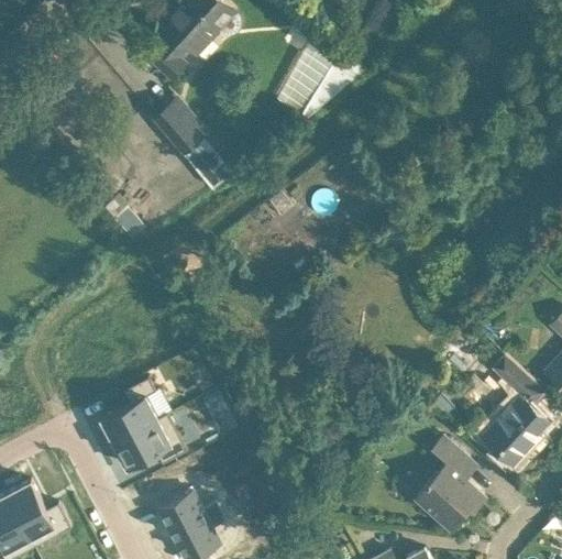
[(158,42),(146,56),(163,70),(172,78),(184,65),(177,58),(187,47),(196,55),(218,30),(221,33),(224,36),(229,37),(233,36),(237,33),(240,29),(240,25),(239,21),(238,18),(233,14),(234,13),(219,0),(186,0),(163,25),(172,34),(162,45),(158,42)]
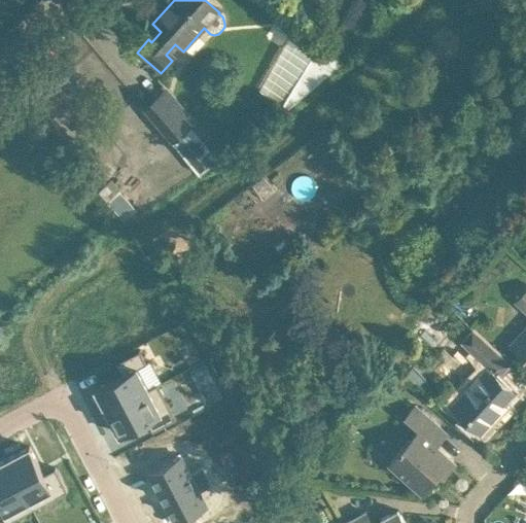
[(301,23),(257,93),(284,112),(343,64),(301,23)]
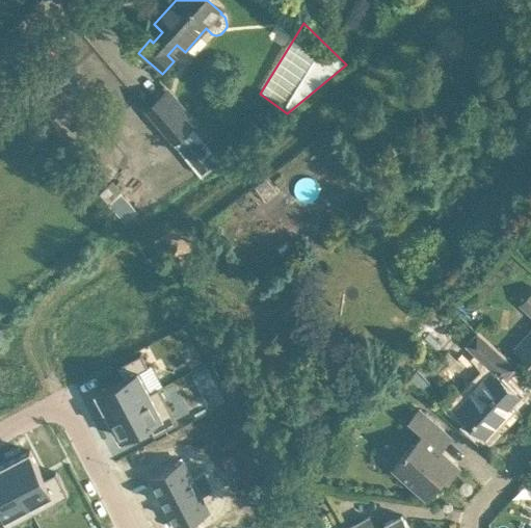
[(163,97),(144,113),(158,129),(173,147),(173,146),(197,126),(169,93),(163,97)]
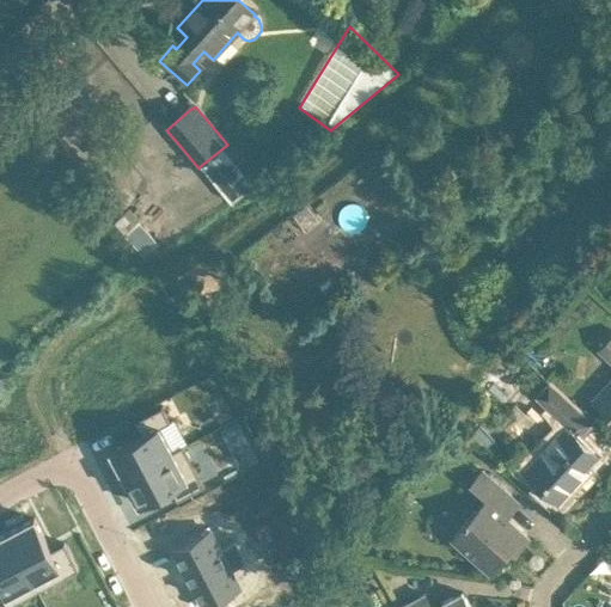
[(220,329),(203,338),(209,350),(227,339),(220,329)]
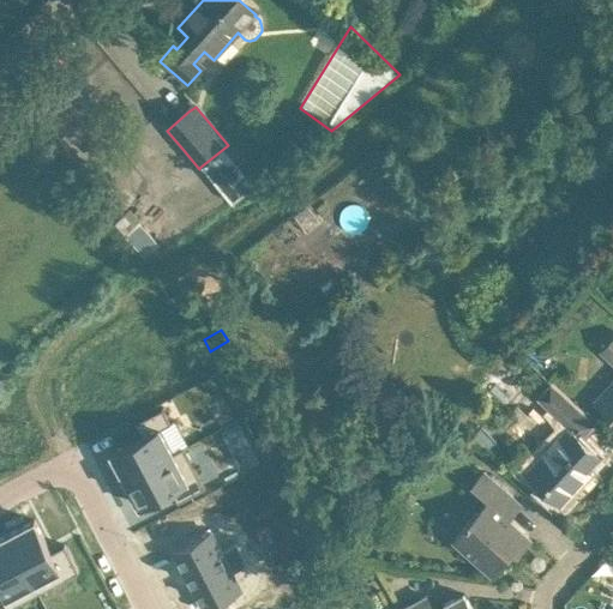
[(612,341),(600,356),(612,367),(612,385),(594,405),(612,422),(612,341)]
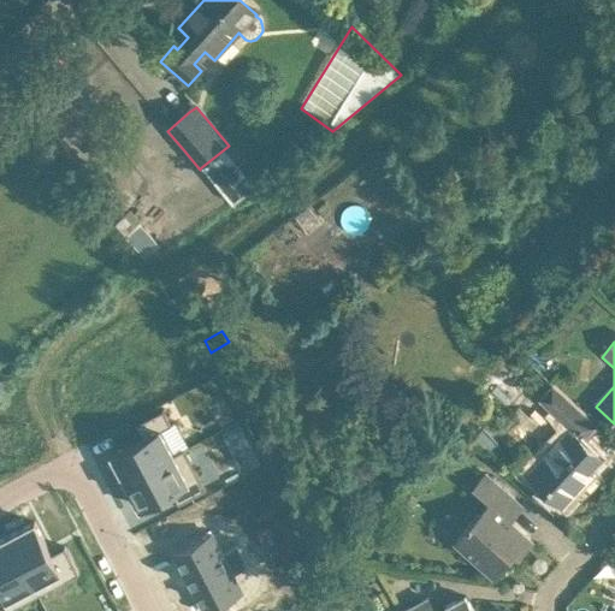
[(596,429),(578,413),(551,389),(538,403),(572,431),(571,432),(569,432),(568,433),(527,478),(545,494),(548,491),(565,506),(581,488),(578,486),(599,462),(581,445),(596,429)]
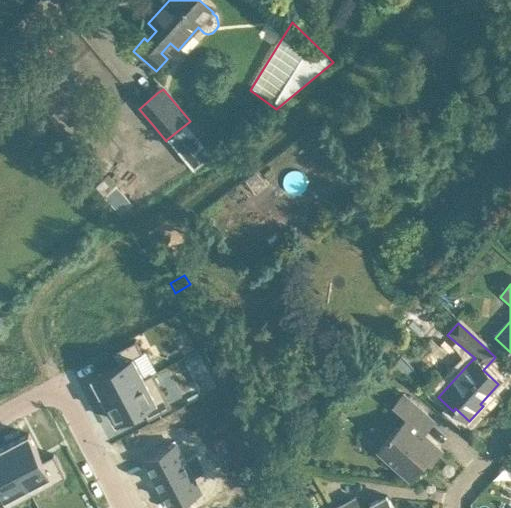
[(118,366),(92,380),(104,402),(144,381),(143,380),(152,376),(156,373),(146,353),(141,356),(135,343),(112,355),(118,366)]
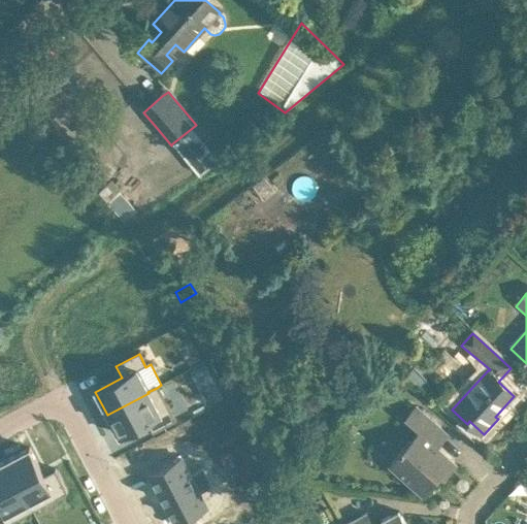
[(404,379),(416,391),(424,383),(413,370),(404,379)]
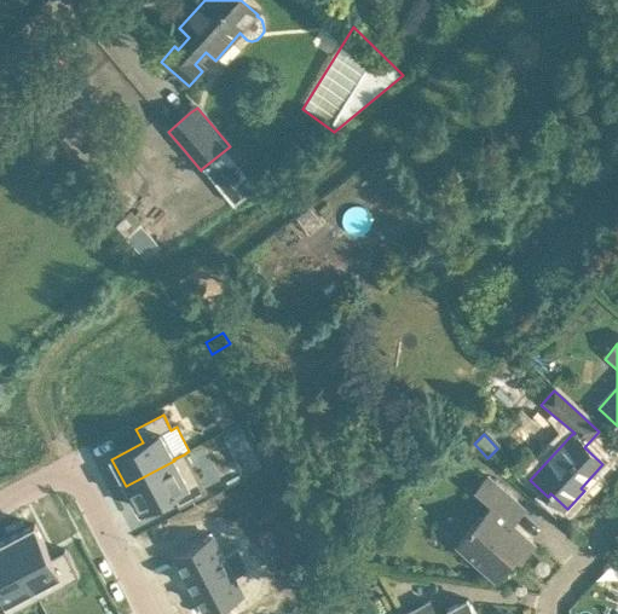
[(174,461),(126,486),(139,513),(171,496),(178,510),(206,496),(184,455),(173,459),(174,461)]
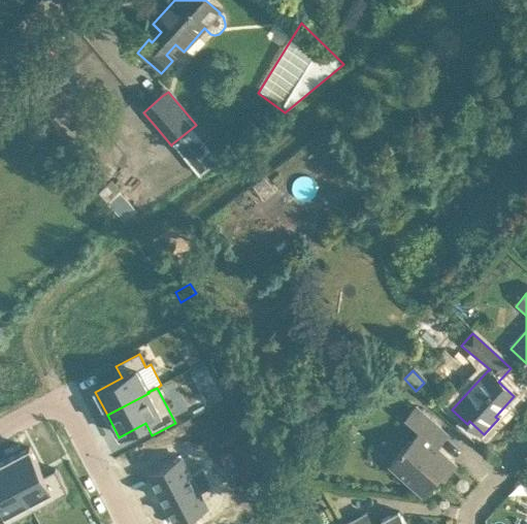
[(216,388),(201,396),(206,406),(221,398),(216,388)]
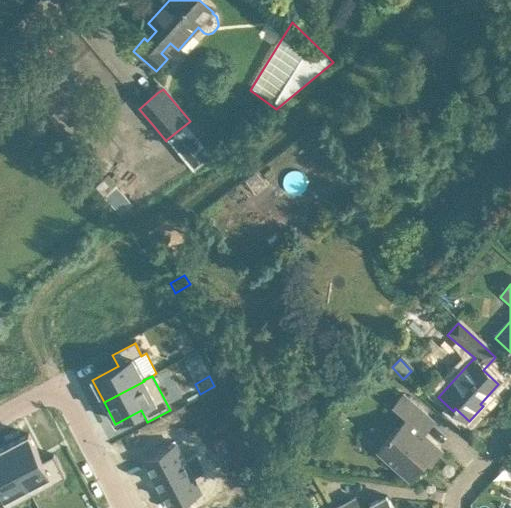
[(432,424),(417,411),(402,398),(392,409),(406,421),(377,453),(408,481),(420,467),(427,460),(430,463),(441,451),(423,435),(432,424)]
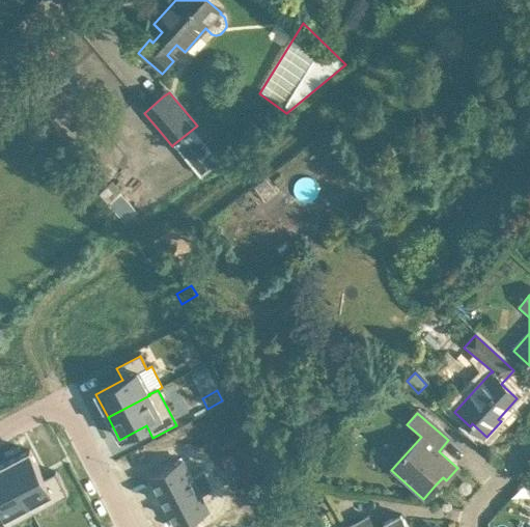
[(29,453),(6,465),(32,516),(67,497),(55,474),(44,480),(29,453)]
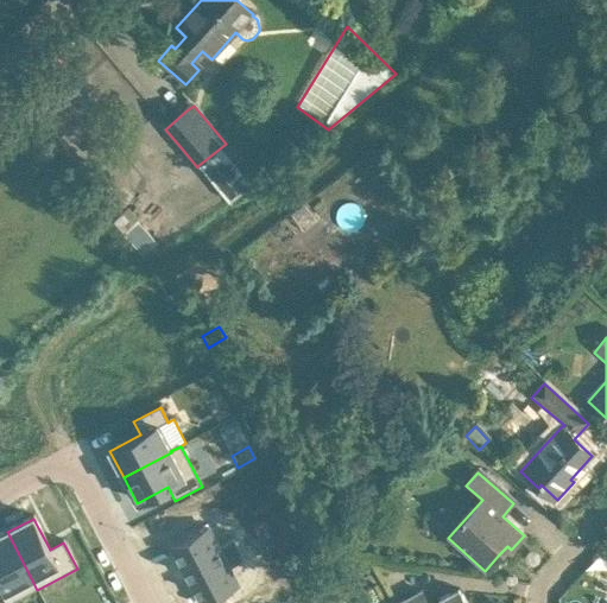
[(208,529),(171,548),(198,602),(208,602),(238,586),(229,569),(244,562),(234,541),(219,550),(208,529)]
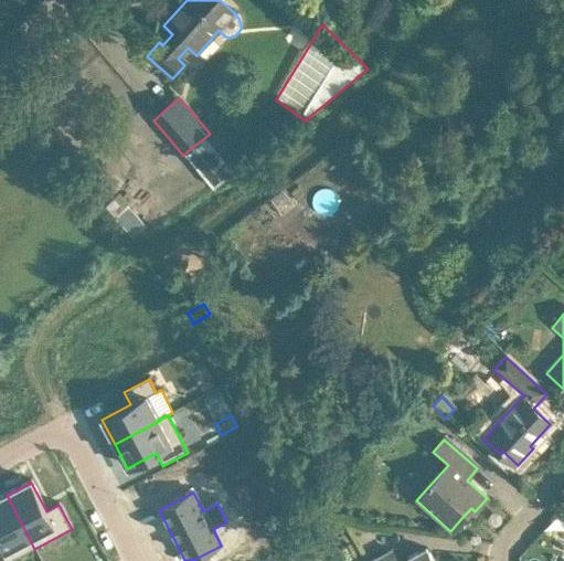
[(7,495),(0,498),(0,560),(11,560),(34,549),(7,495)]
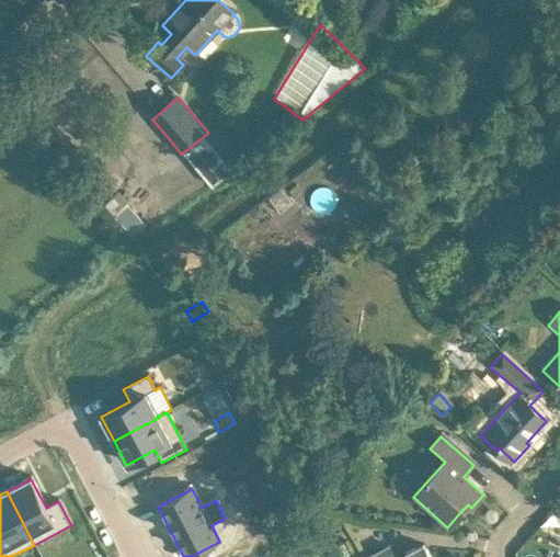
[(392,556),(388,549),(377,556),(427,556),(422,547),(404,556),(392,556)]
